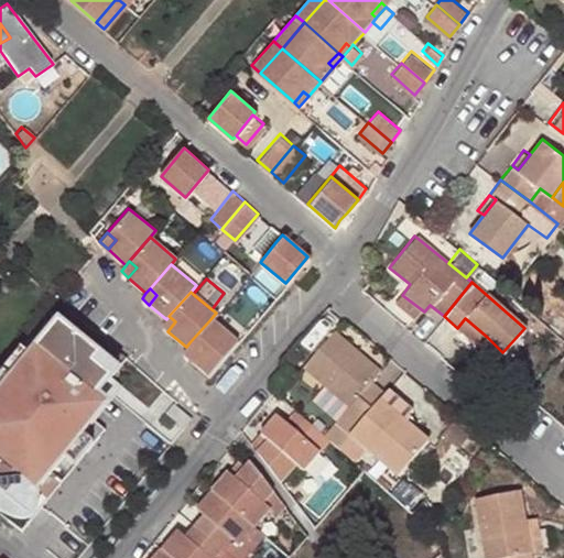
[(56,302),(0,371),(0,515),(20,531),(97,436),(75,418),(109,376),(125,358),(56,302)]
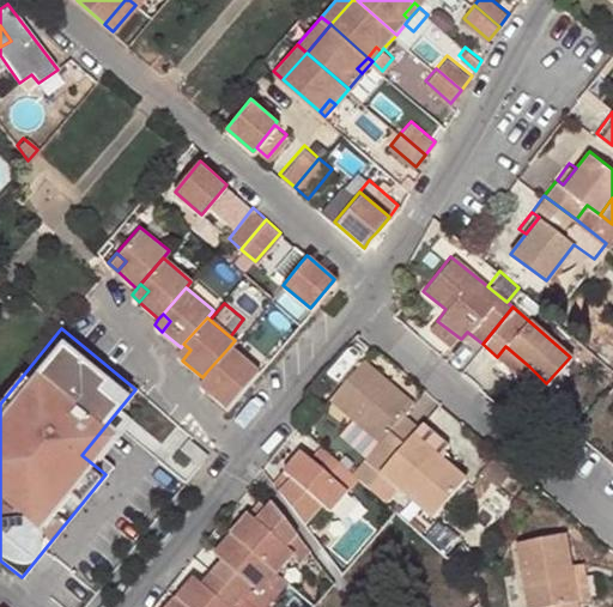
[(182,360),(190,350),(183,344),(181,347),(176,354),(182,360)]
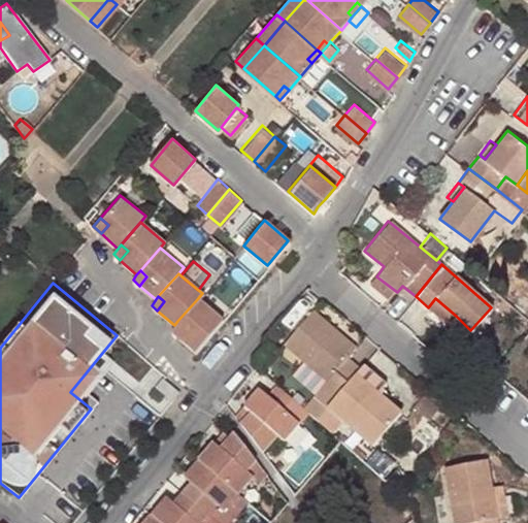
[(448,325),(456,316),(435,298),(428,307),(448,325)]
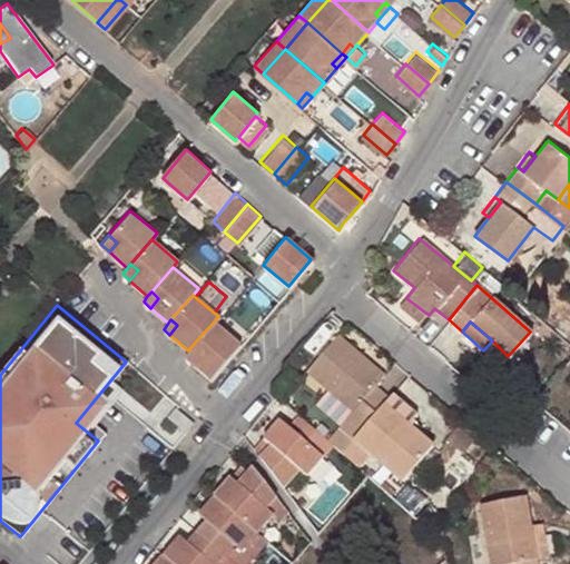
[(209,378),(241,344),(213,323),(192,346),(200,355),(193,364),(209,378)]
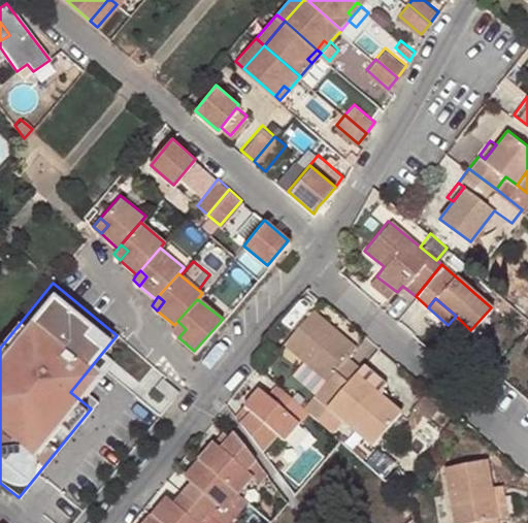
[(328,334),(333,327),(311,308),(284,344),(326,380),(308,401),(321,413),(355,373),(360,367),(345,357),(350,351),(328,334)]
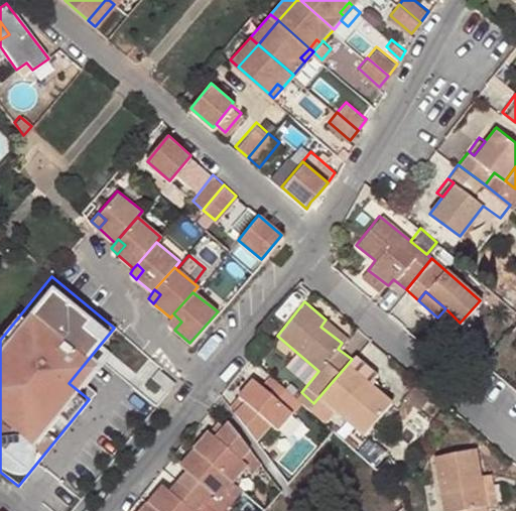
[(174,330),(181,322),(173,313),(170,317),(166,323),(174,330)]
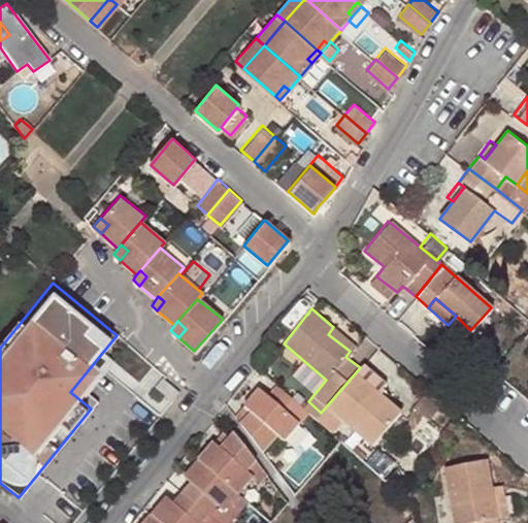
[(355,346),(333,327),(328,334),(350,351),(355,346)]
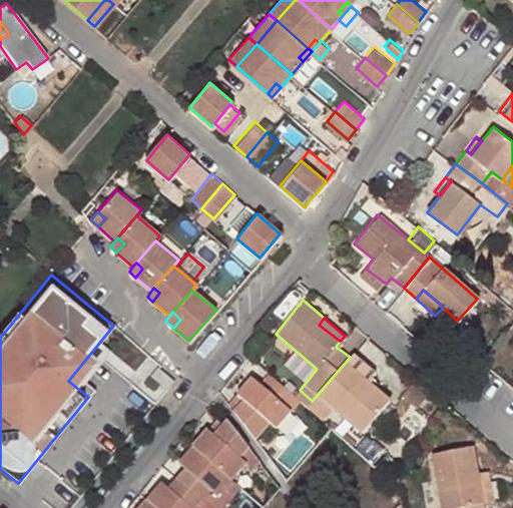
[(250,334),(244,340),(254,348),(260,342),(250,334)]
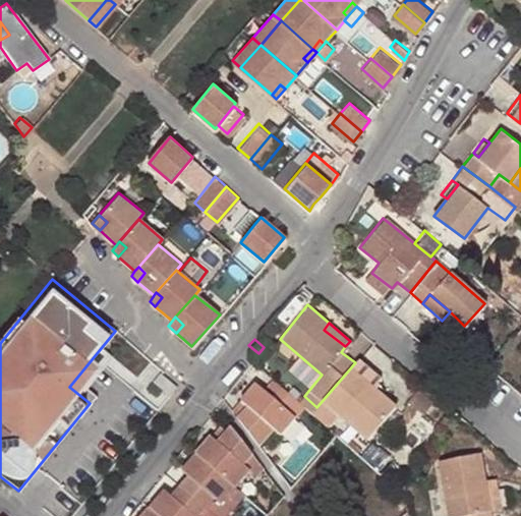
[(245,348),(254,357),(258,353),(248,345),(245,348)]
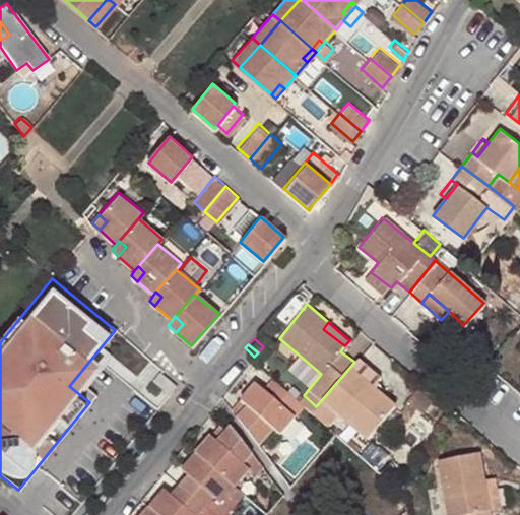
[(110,356),(101,347),(69,386),(89,402),(94,395),(84,387),(110,356)]
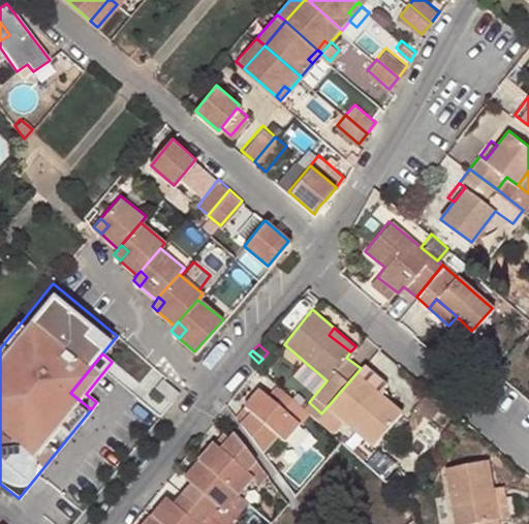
[(355,374),(378,394),(386,384),(364,364),(361,368),(355,374)]
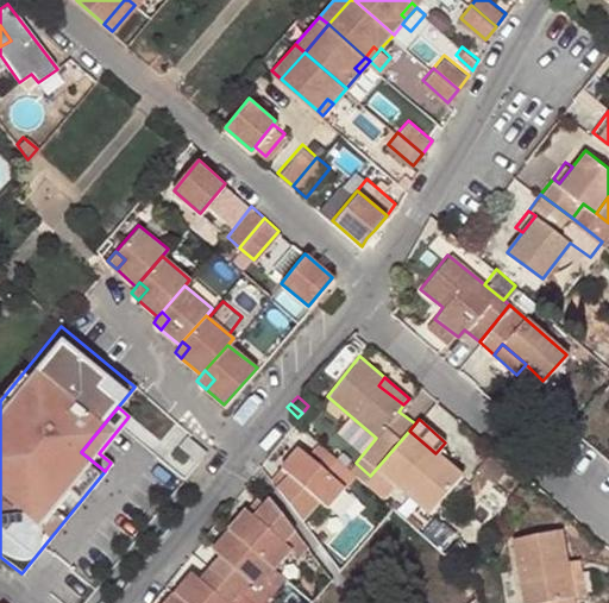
[(462,475),(435,453),(409,431),(370,476),(385,490),(394,481),(429,512),(462,475)]
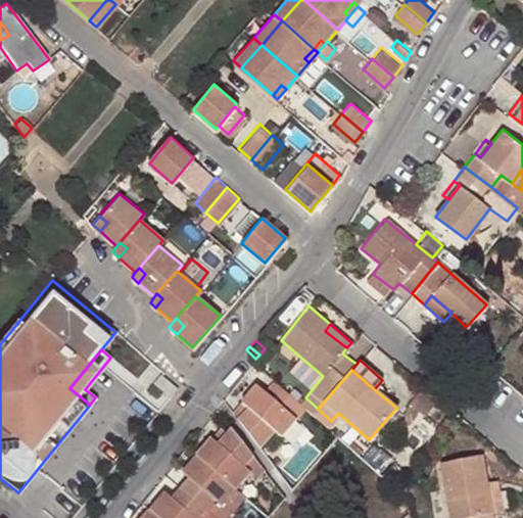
[(178,388),(162,374),(155,383),(171,396),(178,388)]
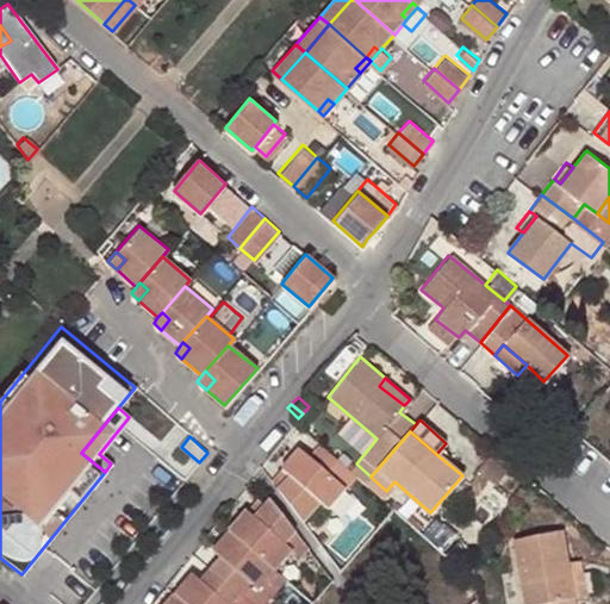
[(281,485),(279,487),(304,520),(322,499),(328,505),(355,474),(350,471),(316,441),(306,453),(300,447),(284,466),(292,473),(281,485)]
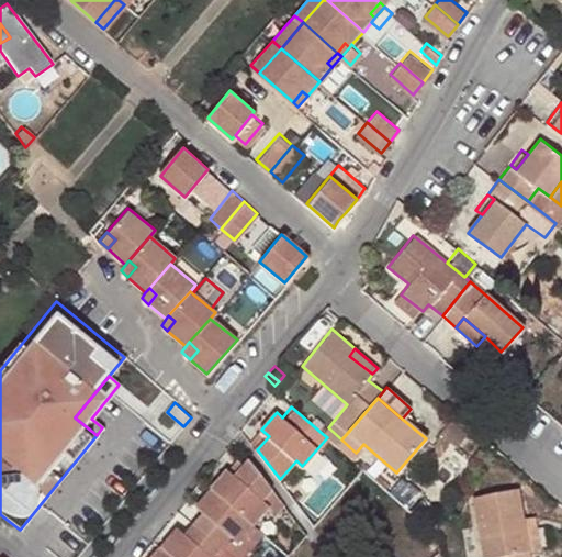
[(336,446),(341,439),(328,427),(323,434),(327,437),(336,446)]
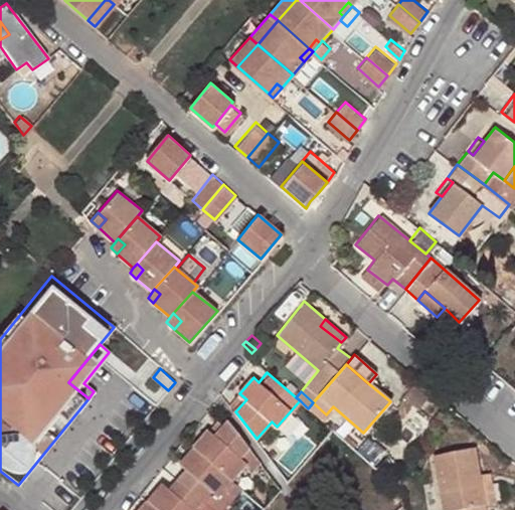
[(230,403),(237,409),(246,399),(239,393),(230,403)]
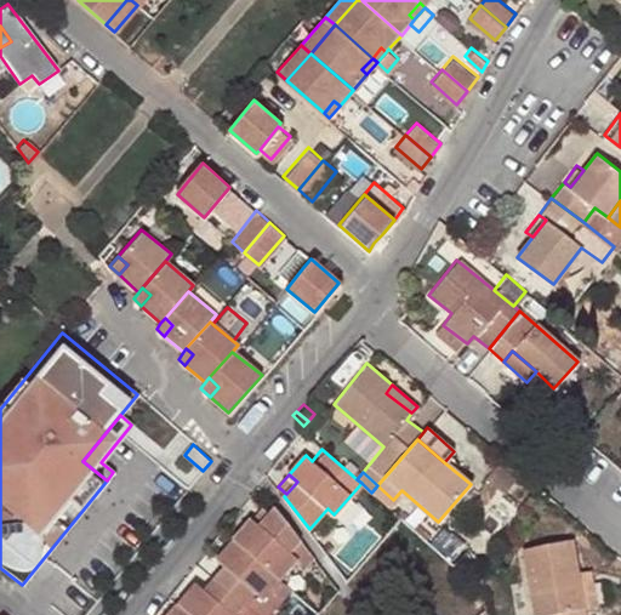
[(371,493),(388,506),(393,500),(377,485),(371,493)]
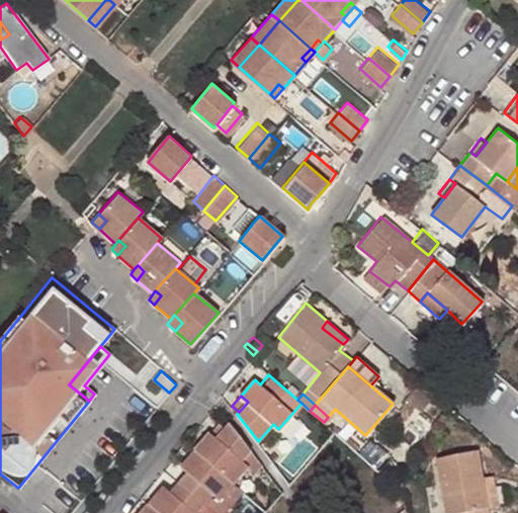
[(207,433),(217,439),(226,428),(218,421),(207,433)]
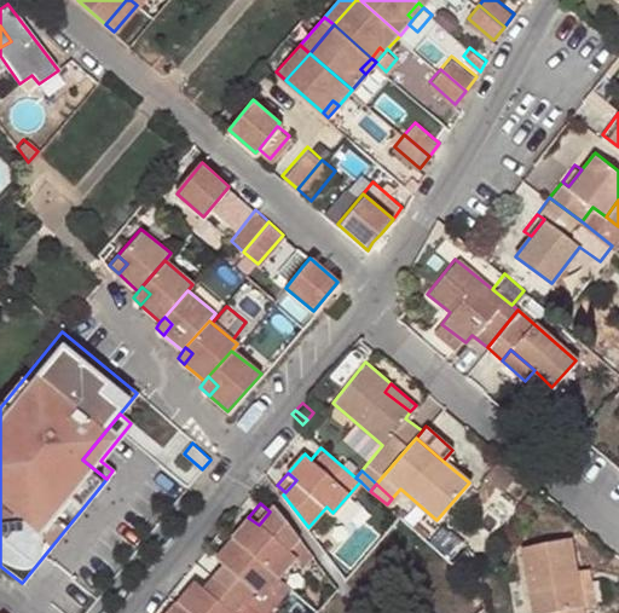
[(259,525),(248,518),(232,537),(279,578),(299,555),(307,562),(313,555),(275,505),(270,512),(259,525)]
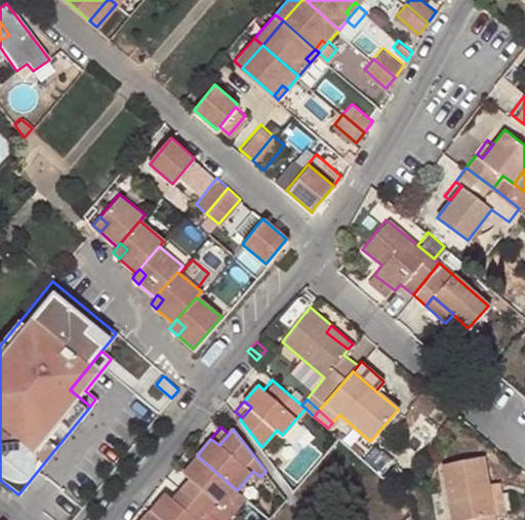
[(216,502),(223,507),(237,490),(197,455),(184,474),(190,479),(182,488),(209,512),(216,502)]
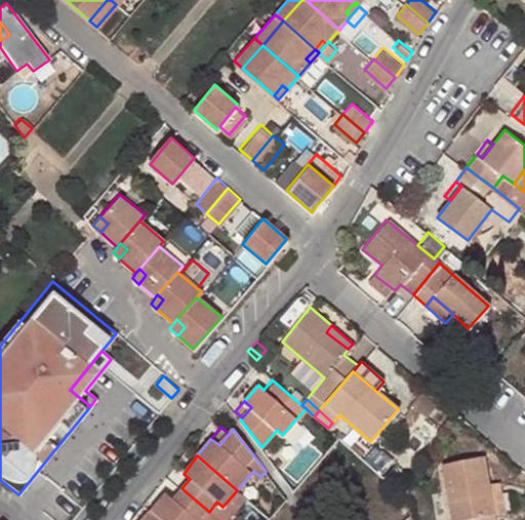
[(492,519),(492,515),(486,483),(481,457),(437,466),(447,519),(492,519)]
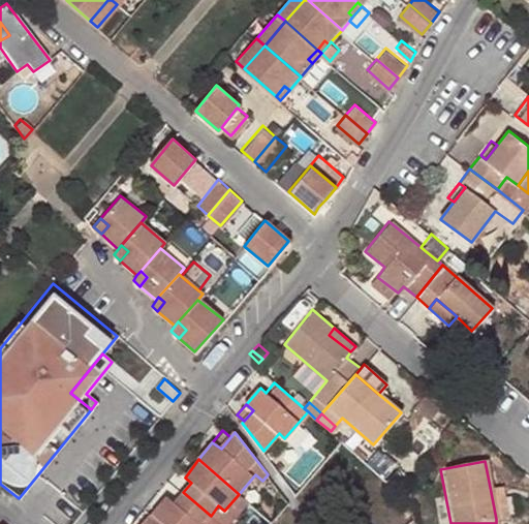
[(500,485),(490,487),(496,519),(506,517),(500,485)]
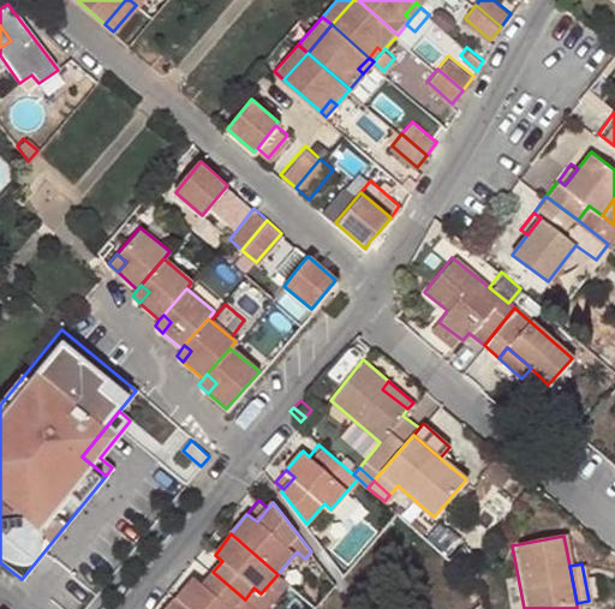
[(204,585),(192,578),(175,597),(189,608),(236,608),(245,599),(213,572),(204,585)]
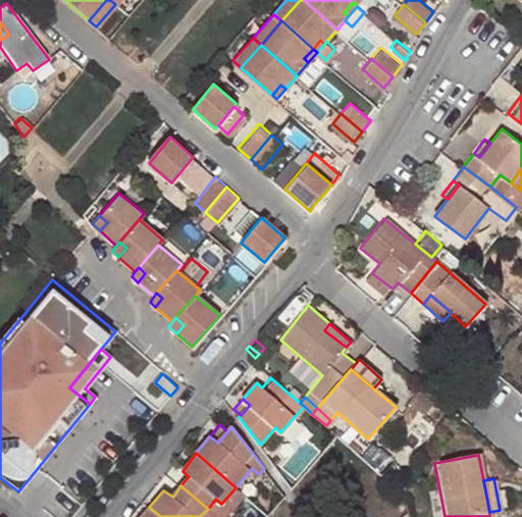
[(208,509),(217,516),(225,516),(245,495),(236,487),(221,504),(215,499),(208,509)]
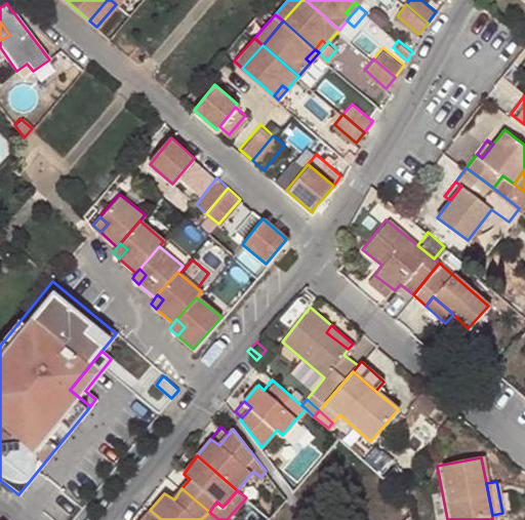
[(161,519),(150,510),(140,519),(161,519)]
